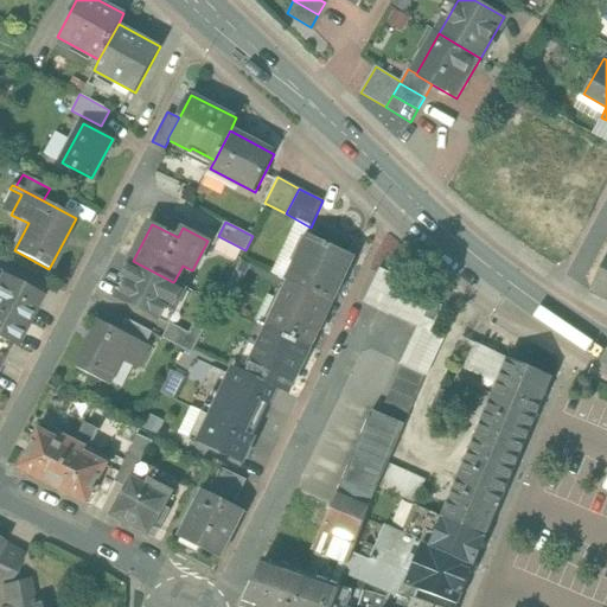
[(352,257),(310,237),(288,282),(289,282),(331,302),(352,257)]
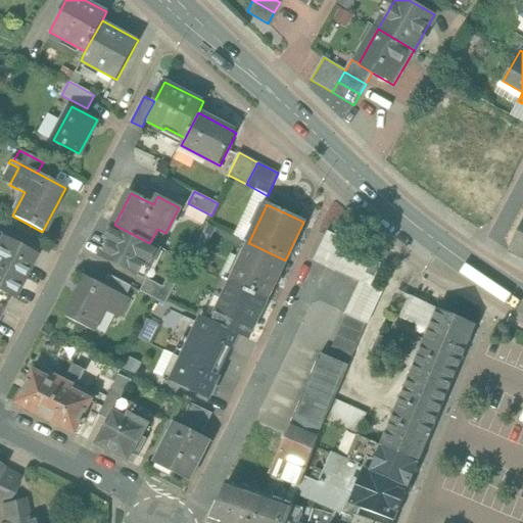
[(522,222),(510,251),(522,257),(522,222)]
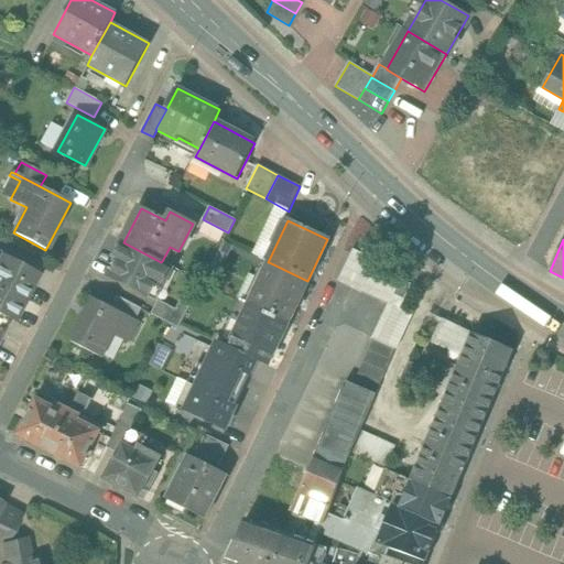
[(161,262),(123,242),(116,258),(120,259),(110,278),(149,297),(155,285),(160,288),(171,267),(162,261),(161,262)]
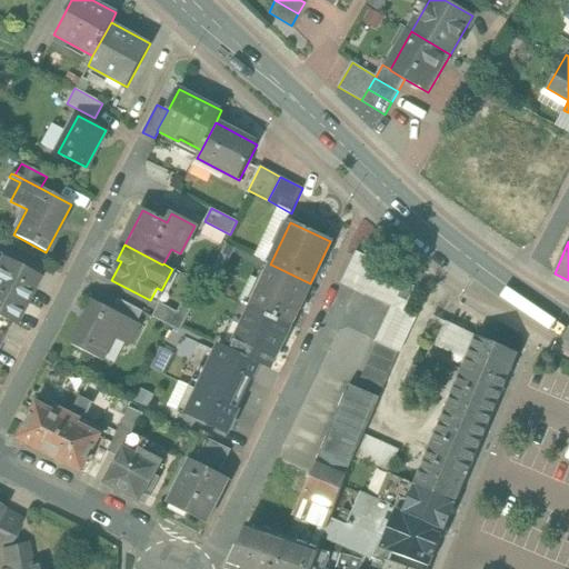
[(363,256),(356,251),(340,283),(366,296),(366,295),(378,269),(379,270),(381,265),(375,260),(377,256),(366,250),(363,256)]
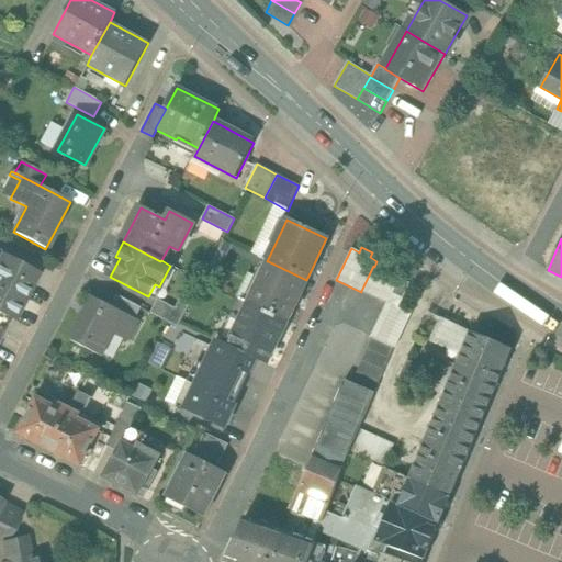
[(37,273),(0,254),(0,313),(12,319),(13,321),(37,273)]
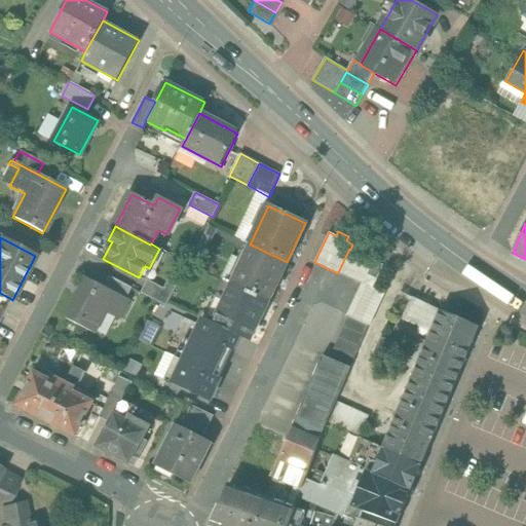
[(287,262),(251,245),(233,284),(232,284),(268,301),(287,262)]
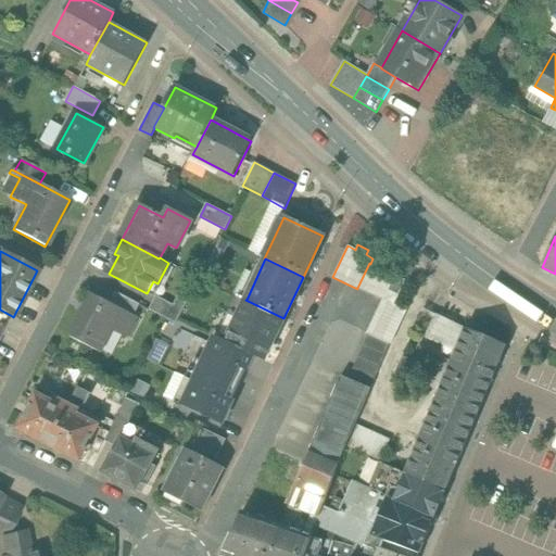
[(370,264),(369,263),(357,288),(382,300),(383,299),(384,300),(389,291),(395,276),(370,264)]
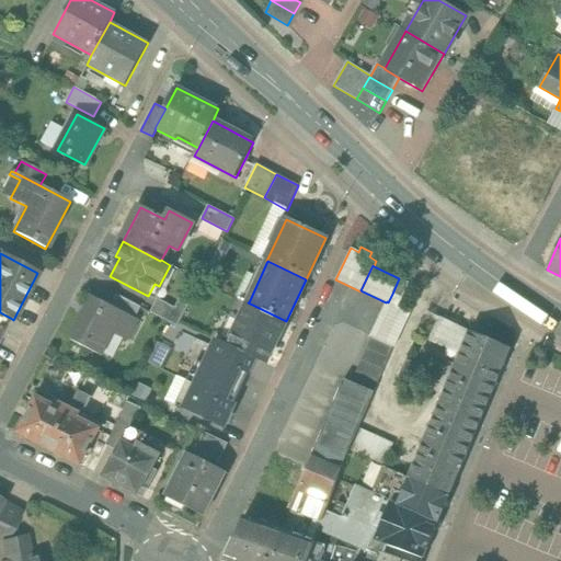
[(410,283),(399,278),(392,294),(402,299),(410,283)]
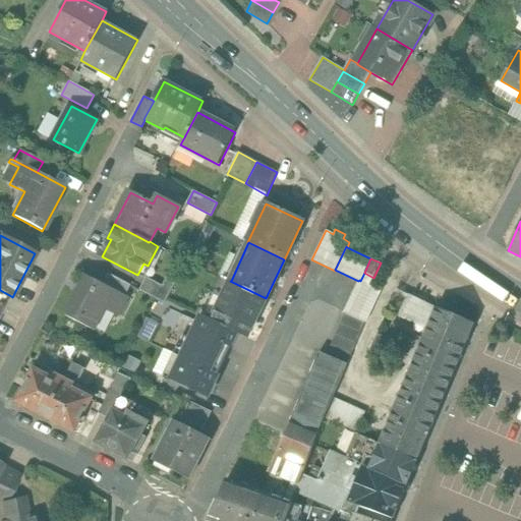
[(170,272),(162,286),(147,277),(139,290),(165,303),(179,276),(170,272)]
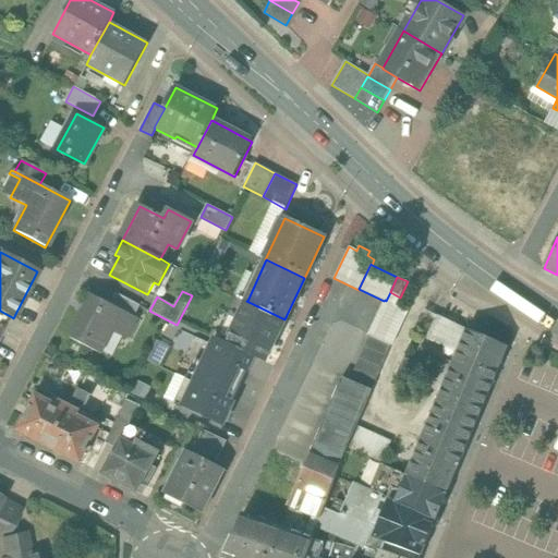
[(141,305),(116,292),(109,304),(134,317),(141,305)]
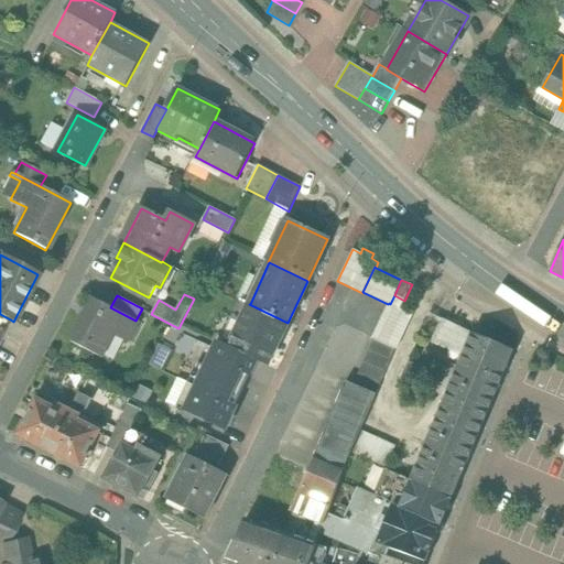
[(394,295),(390,304),(389,303),(388,304),(371,338),(373,339),(396,348),(396,349),(397,349),(412,315),(400,310),(404,301),(394,295)]
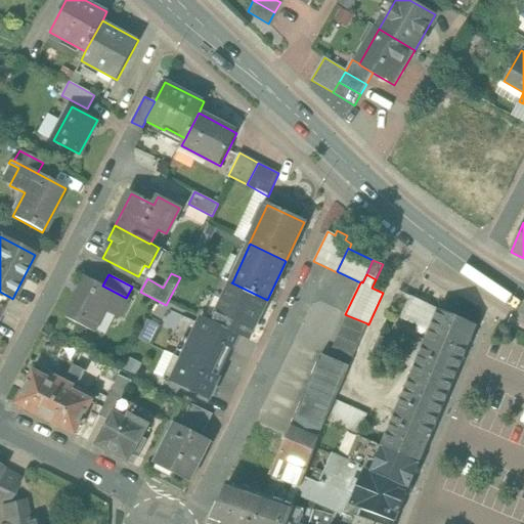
[(102,286),(87,278),(68,317),(94,332),(105,310),(118,316),(127,299),(126,298),(102,286)]
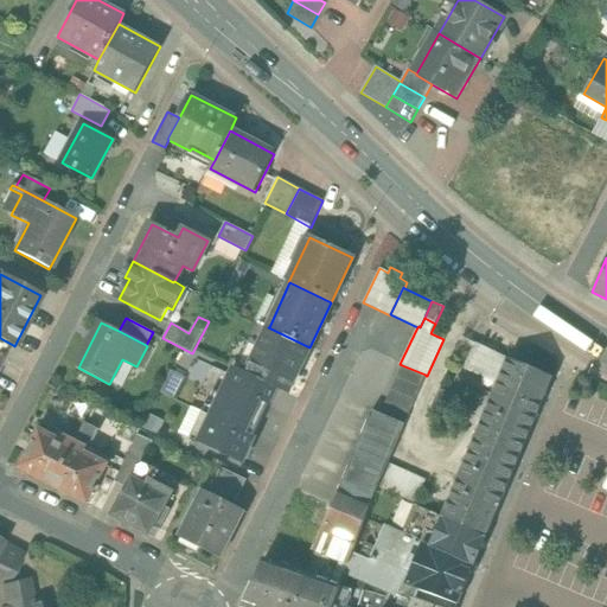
[(310,347),(268,327),(269,327),(259,323),(249,343),(259,347),(247,374),(247,375),(278,389),(288,394),(310,347)]
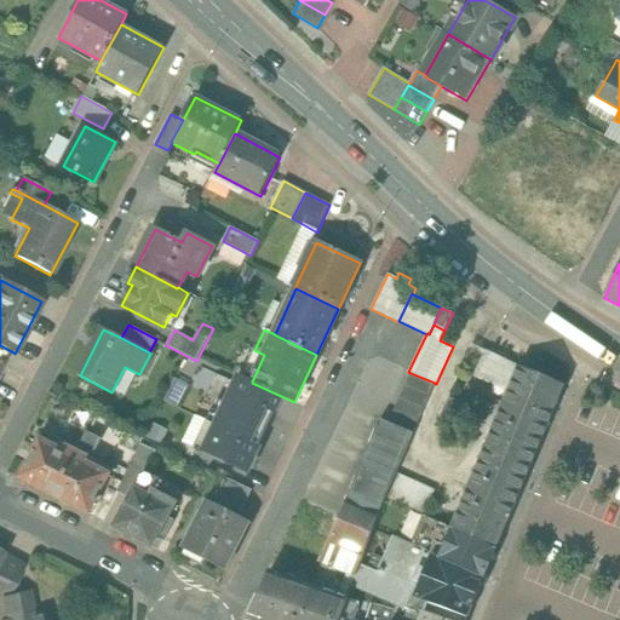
[(13,352),(0,345),(0,363),(6,367),(13,352)]
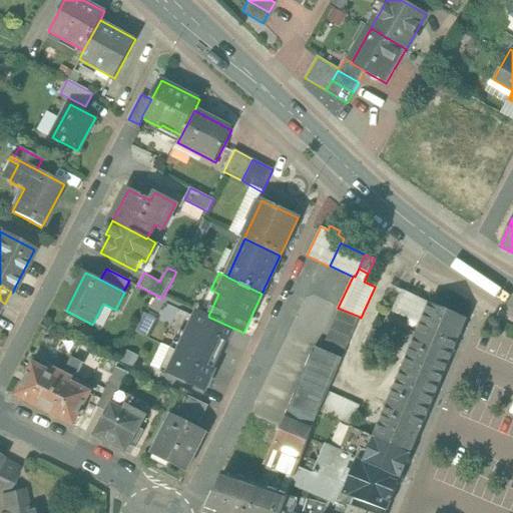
[(401,372),(439,386),(448,364),(457,342),(466,319),(429,304),(404,292),(397,308),(423,319),(401,372)]
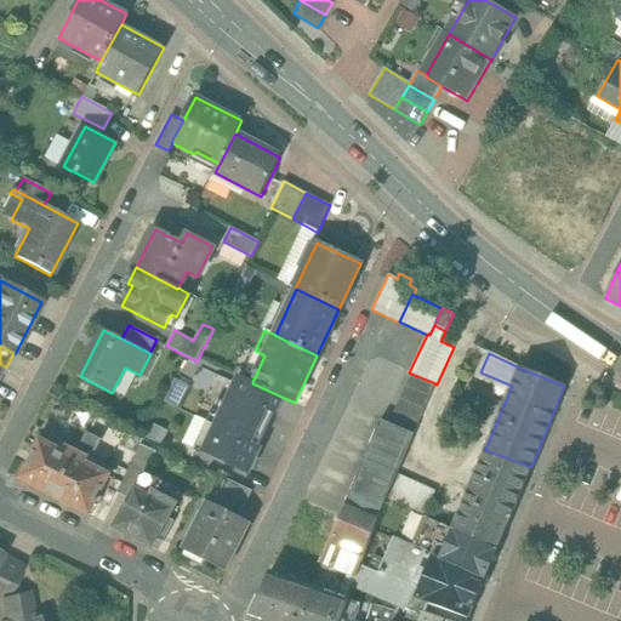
[(436,383),(411,374),(389,423),(414,434),(436,385),(436,383)]
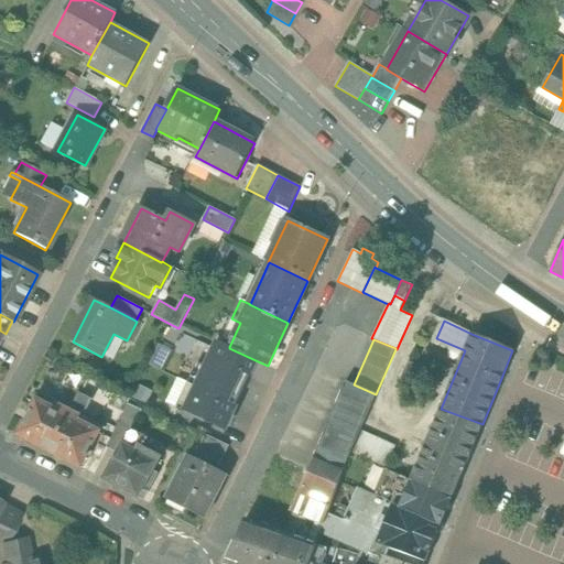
[(229,347),(218,342),(215,348),(255,367),(258,361),(229,348),(229,347)]
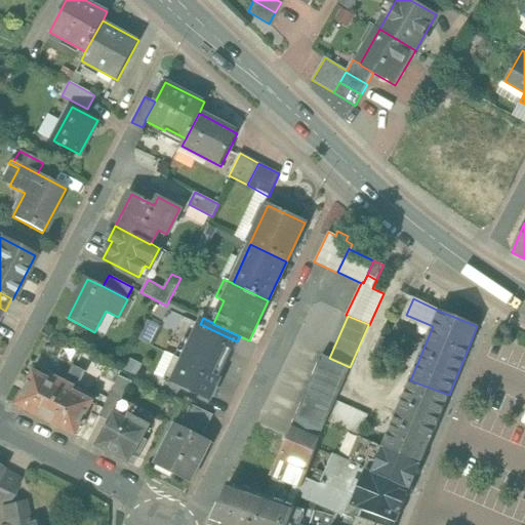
[(237,341),(200,324),(192,342),(183,360),(219,378),(237,341)]
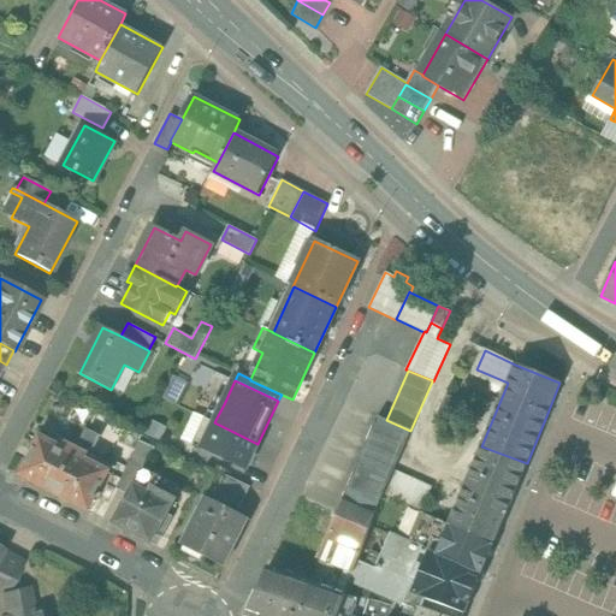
[(463,402),(446,395),(434,421),(452,428),(463,402)]
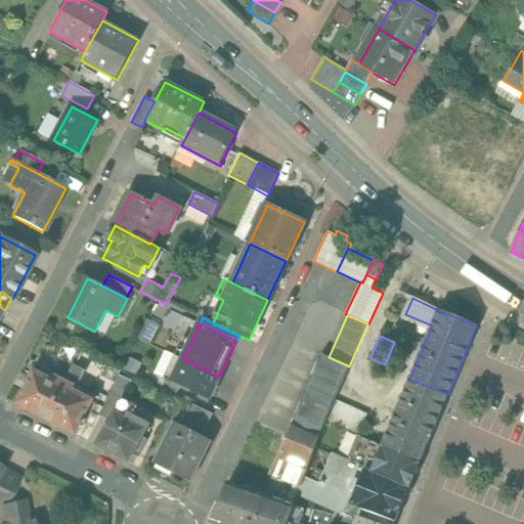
[(183,338),(175,356),(182,360),(182,359),(191,342),(183,338)]
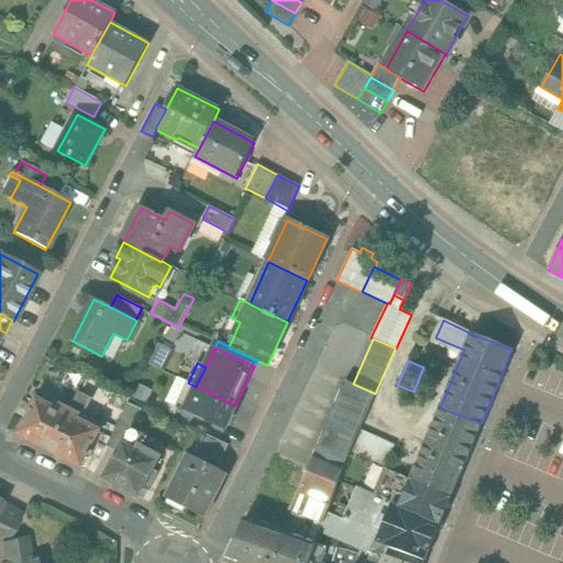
[(345,381),(308,471),(306,470),(304,473),(307,474),(291,507),(300,511),(300,512),(307,496),(330,506),(331,503),(345,463),(351,451),(360,430),(375,394),(353,384),(345,381)]
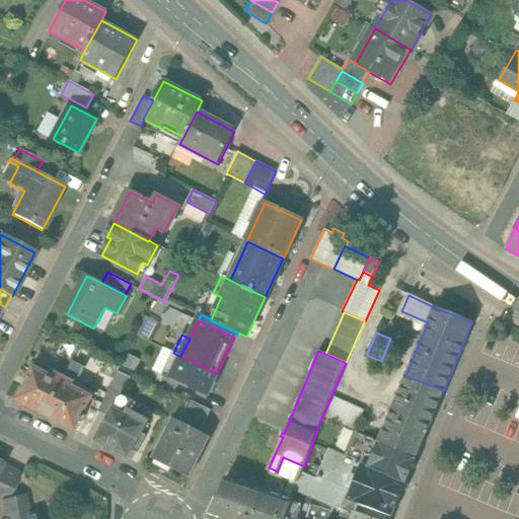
[(180,357),(173,353),(163,374),(170,378),(180,357)]
